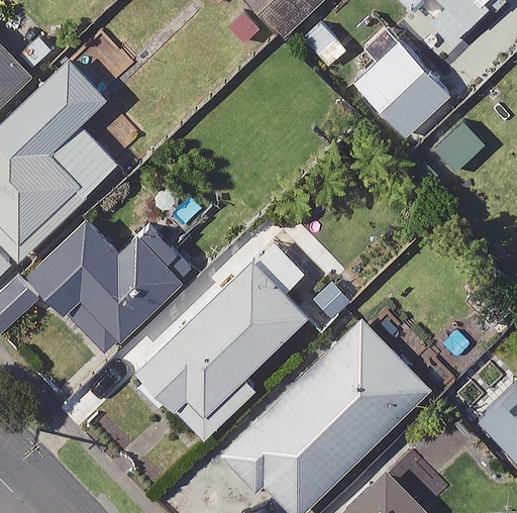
[(324,0),(249,0),(286,37),(324,0)]
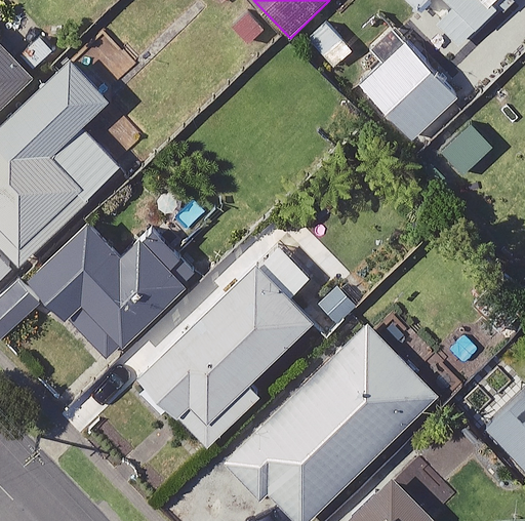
[(408,0),(418,8),(426,0),(408,0)]
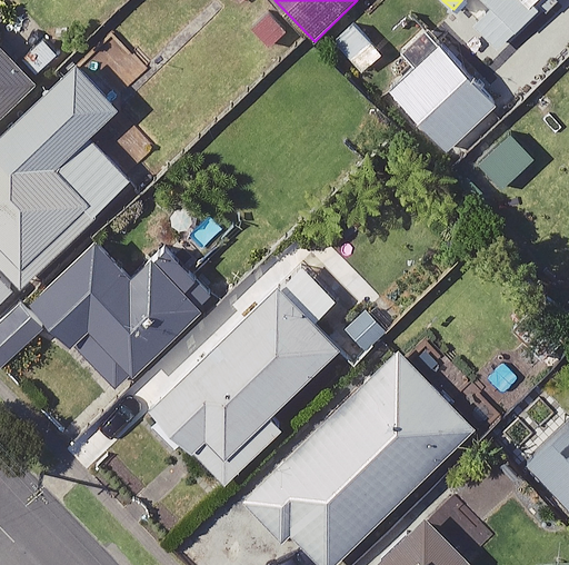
[(457,162),(566,60),(540,32),(482,87),(442,45),(391,93),(457,162)]
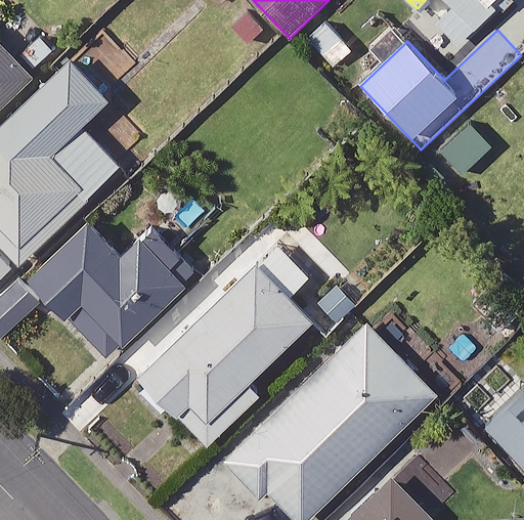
[(24,72),(0,47),(0,107),(31,78),(24,72)]
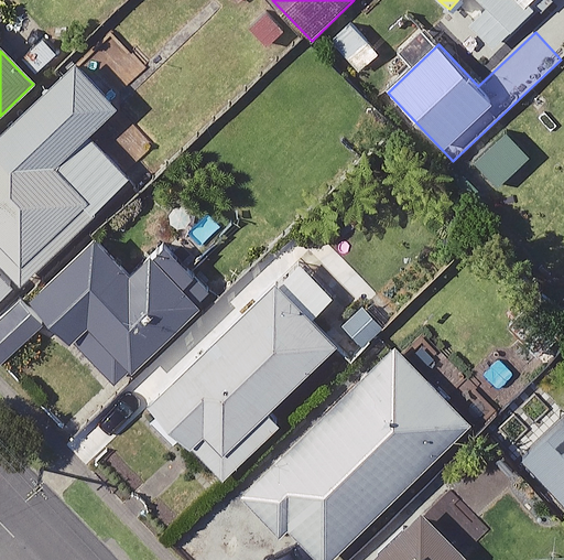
[(115,109),(75,66),(0,136),(0,261),(20,283),(128,182),(86,137),(115,109)]
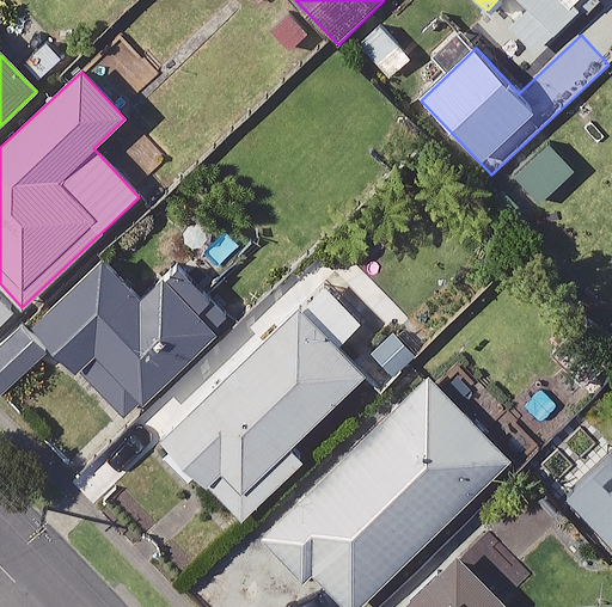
[(142,300),(105,263),(40,330),(128,417),(228,314),(177,264),(142,300)]
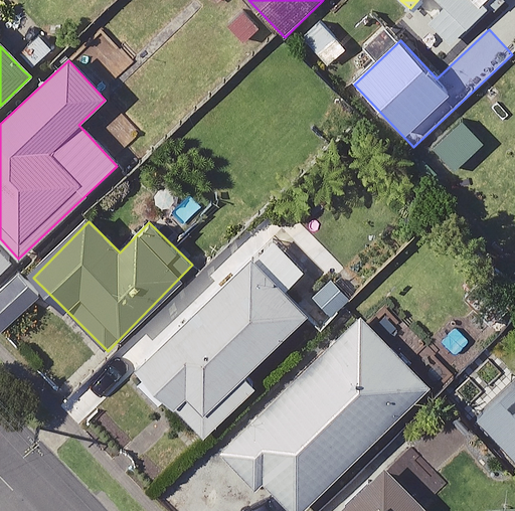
[(305,316),(238,248),(187,300),(126,359),(204,438),(254,388),(243,376),(305,316)]
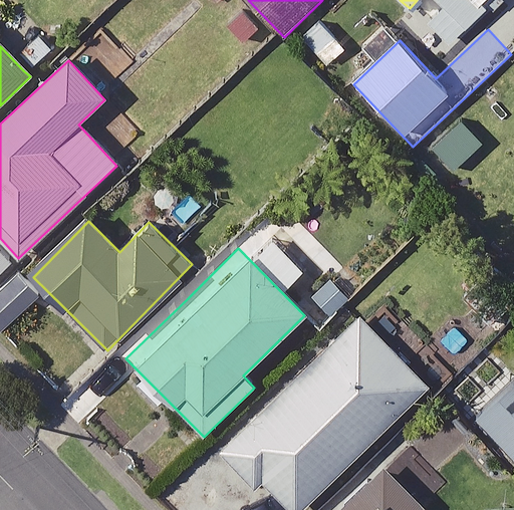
[(302,509),(427,387),(356,315),(219,453),(254,487),(260,481),(288,509),(302,509)]
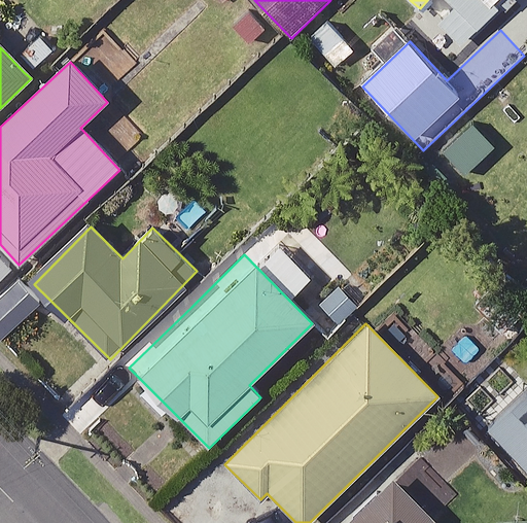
[(526,393),(488,428),(526,473),(526,393)]
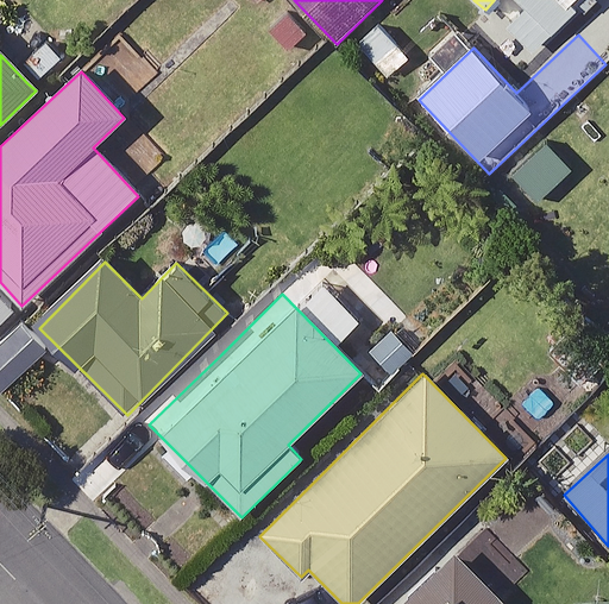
[(497,603),(454,560),(409,603),(497,603)]
